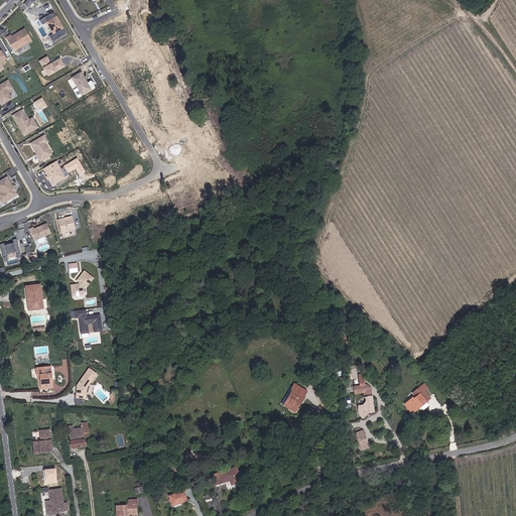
[(58,20),(53,12),(47,15),(50,20),(53,18),(55,21),(58,20)]
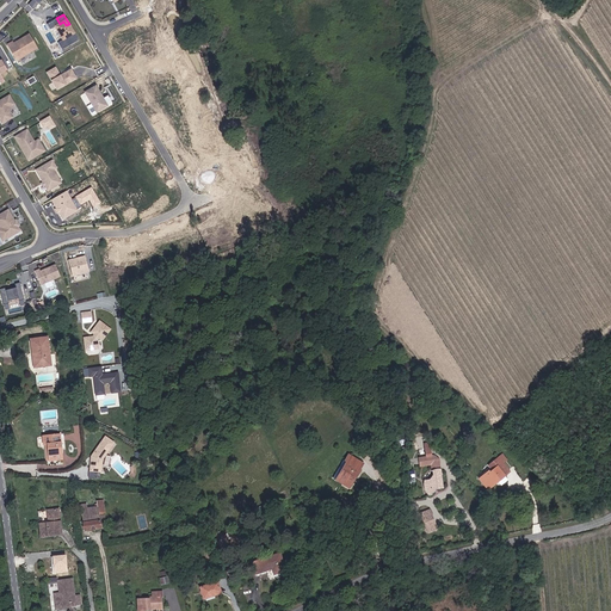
[(62,50),(79,41),(69,24),(66,25),(63,22),(60,24),(56,18),(53,22),(63,39),(59,43),(62,50)]
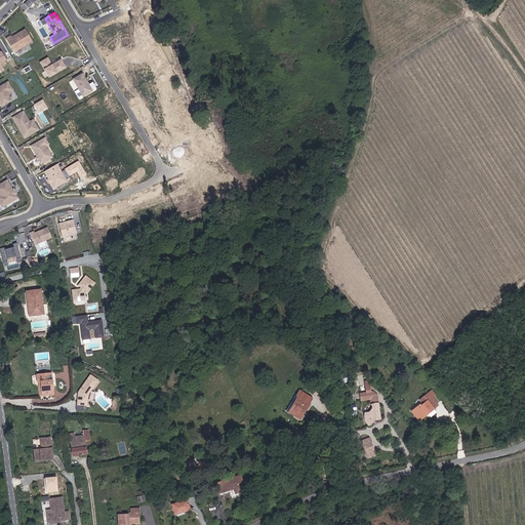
[(32,41),(25,30),(11,38),(10,36),(7,39),(14,51),(32,41)]
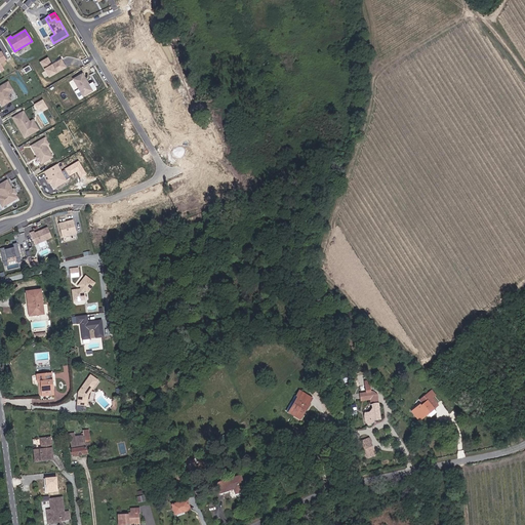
[(49,77),(63,69),(58,62),(53,64),(49,56),(40,62),(49,77)]
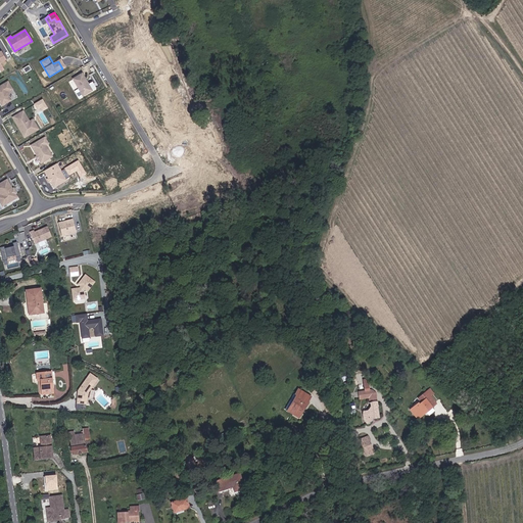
[(95,89),(92,83),(88,85),(82,75),(73,80),(79,89),(83,96),(95,89)]
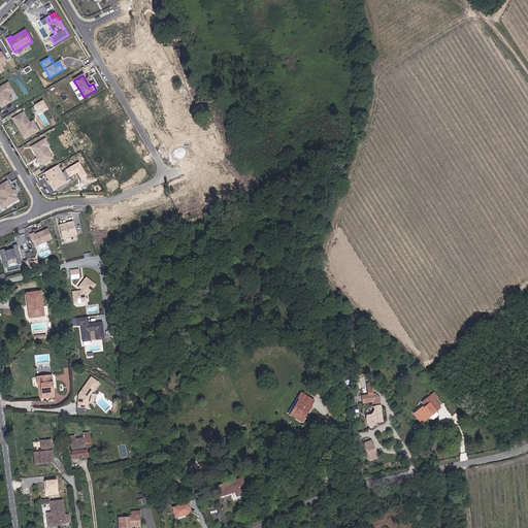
[(8,97),(8,93),(12,90),(8,83),(0,87),(0,100),(0,104),(1,107),(11,102),(8,97)]
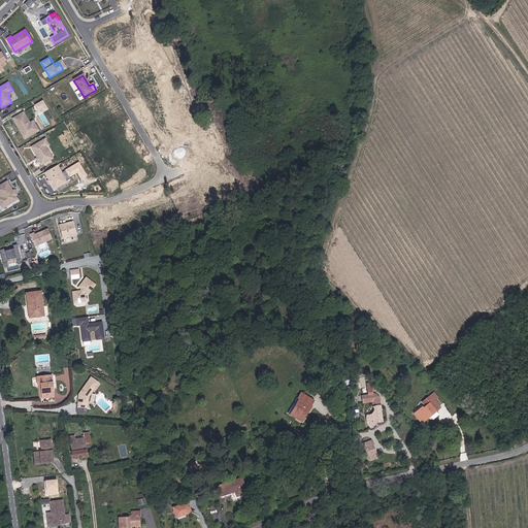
[(84,97),(79,90),(74,93),(79,100),(84,97)]
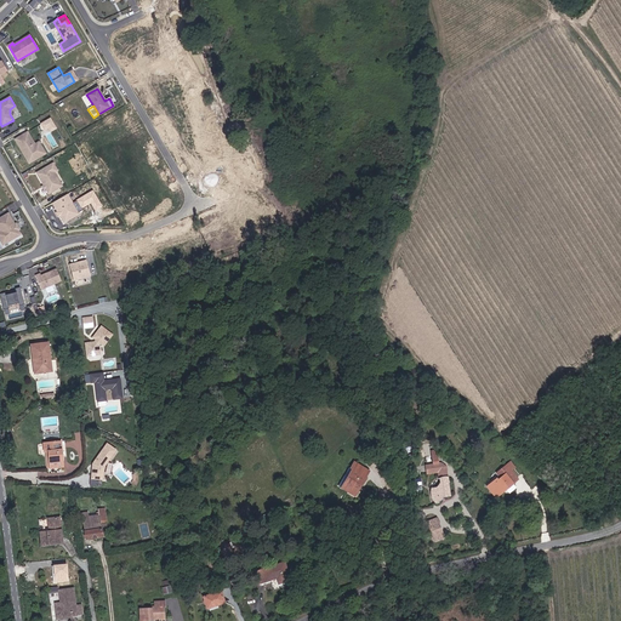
[(51,118),(40,123),(45,131),(49,129),(51,132),(57,129),(51,118)]
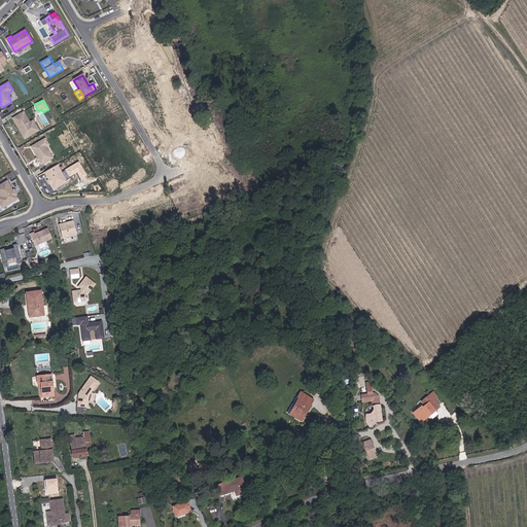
[(12,118),(24,138),(34,132),(29,123),(23,112),(12,118)]
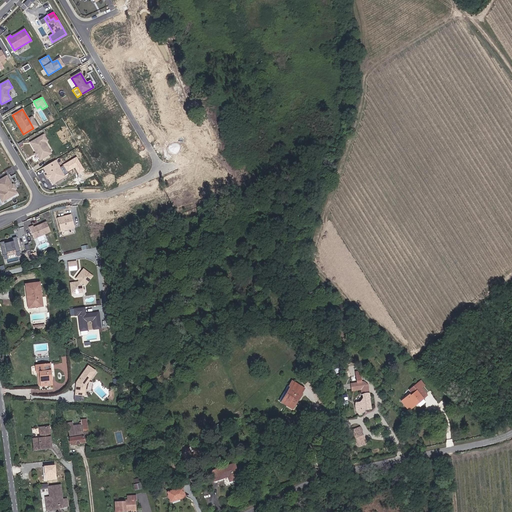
[(32,117),(28,119),(33,128),(23,134),(24,135),(37,127),(32,117)]
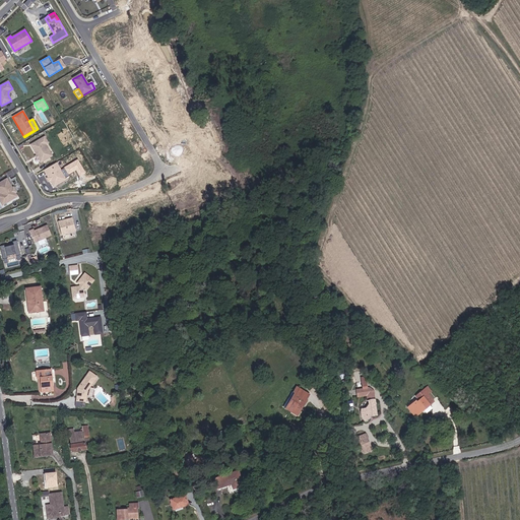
[(45,136),(30,145),(37,155),(38,158),(41,163),(52,155),(46,145),(49,143),(45,136)]
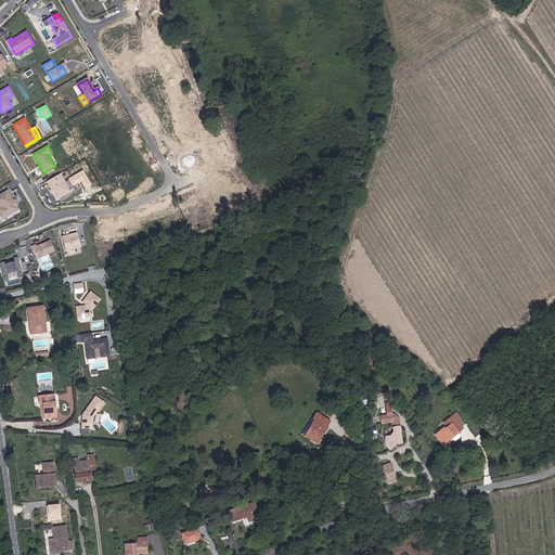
[(90,184),(81,171),(69,179),(73,185),(80,181),(85,188),(90,184)]
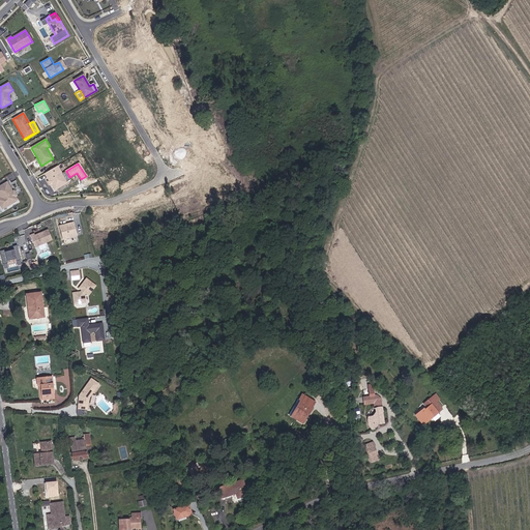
[(54,189),(66,182),(66,181),(61,174),(57,166),(43,174),(49,181),(51,184),(54,189)]
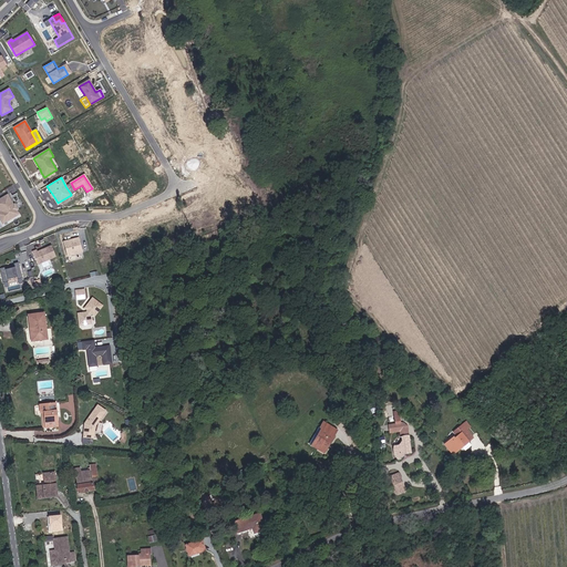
[(74,189),(71,183),(65,186),(71,194),(75,192),(74,189)]
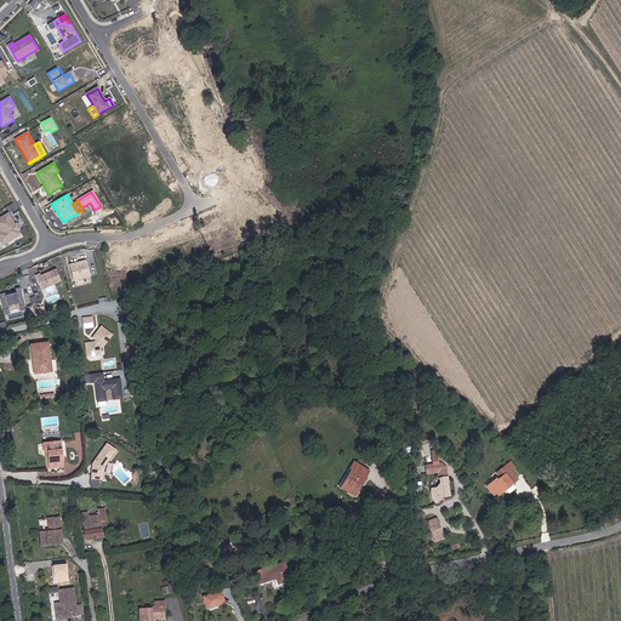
[(20,234),(7,214),(0,217),(0,231),(6,243),(20,234)]
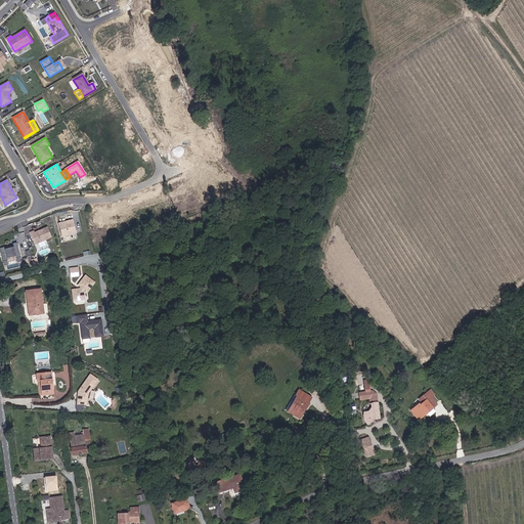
[(76,234),(73,220),(59,224),(62,237),(76,234)]
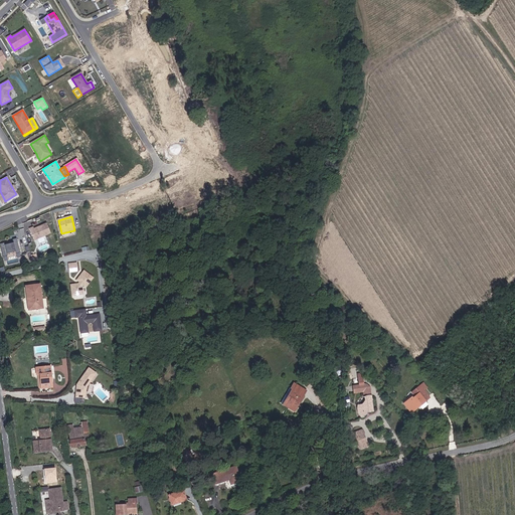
[(29,229),(33,240),(50,233),(46,224),(33,229),(33,227),(29,229)]
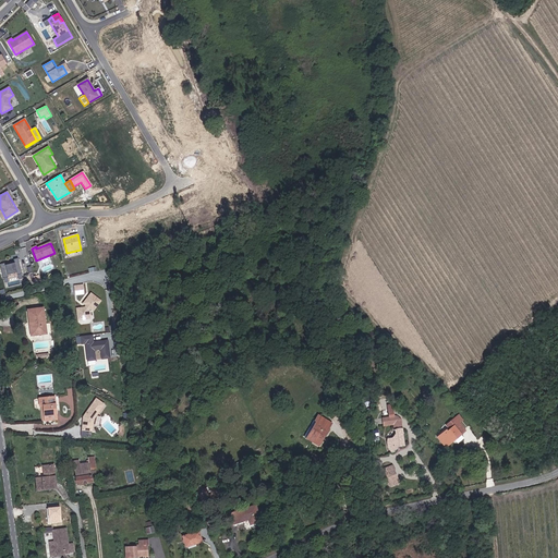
[(23,274),(19,258),(14,259),(14,262),(10,263),(10,264),(5,265),(5,263),(0,264),(3,278),(9,277),(9,275),(17,273),(17,275),(23,274)]
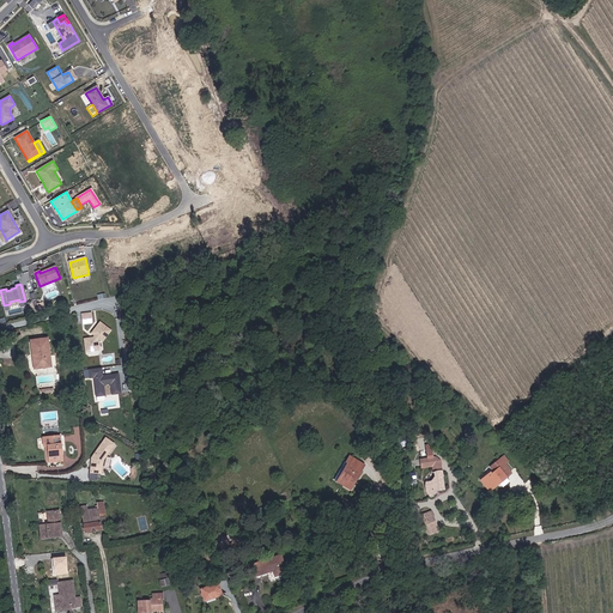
[(90,323),(89,314),(78,315),(79,325),(90,323)]
